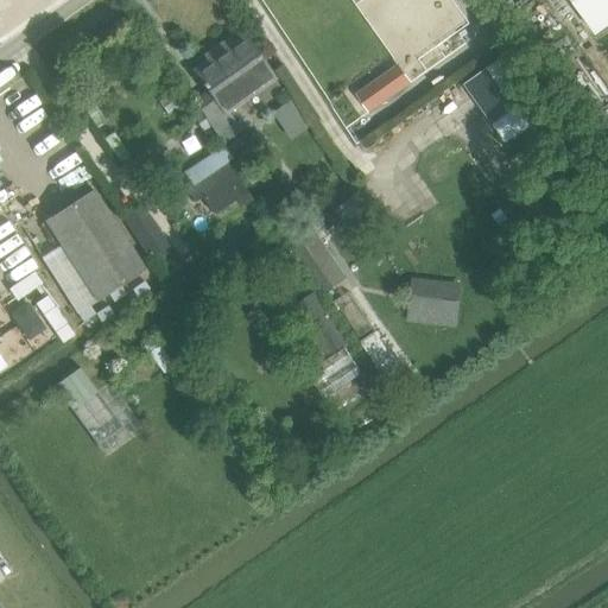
[(607,27),(607,0),(572,0),(599,35),(607,27)]
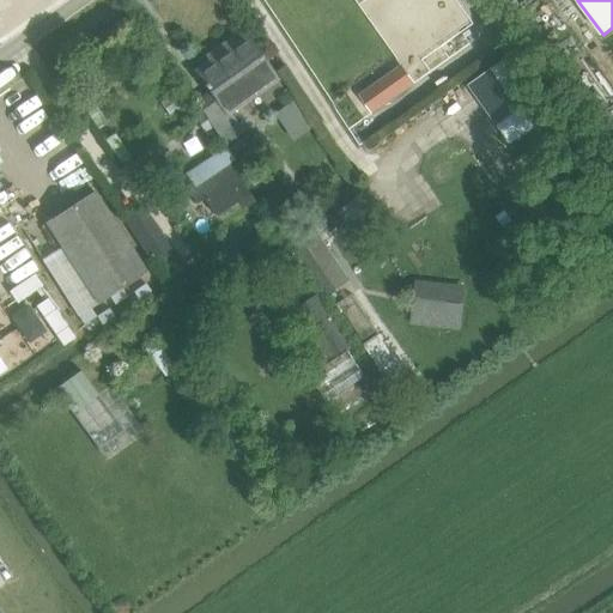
[(211,61),(195,72),(210,92),(195,102),(224,145),(243,132),(229,113),(275,78),(268,66),(247,36),(224,52),(222,47),(207,56),(211,61)]
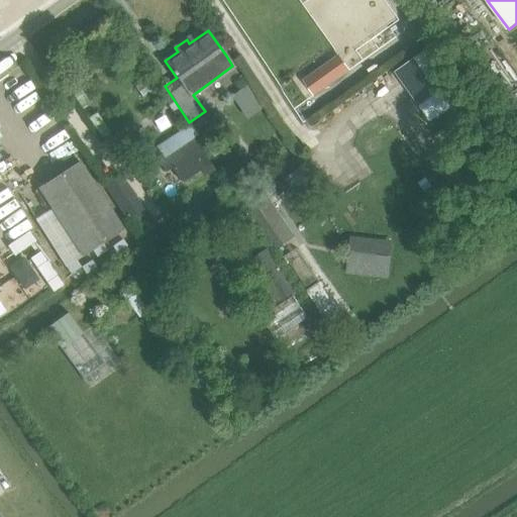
[(436,44),(397,73),(431,122),(472,93),(436,44)]
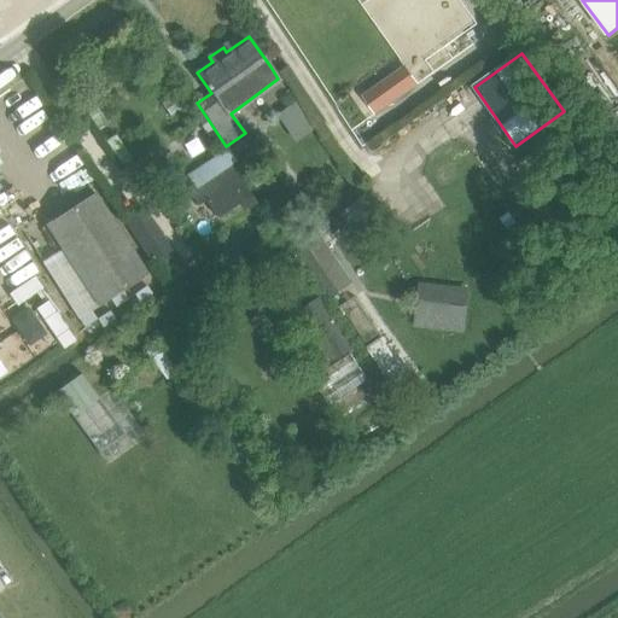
[(406,76),(373,99),(382,110),(414,88),(406,76)]
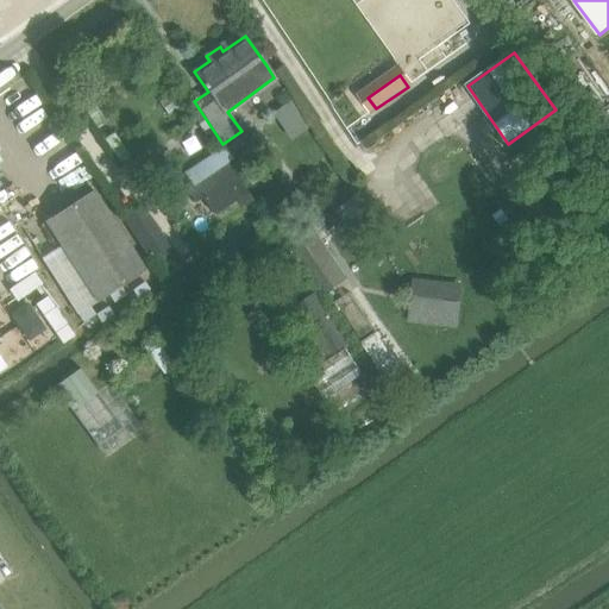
[(214,215),(238,199),(226,181),(201,198),(214,215)]
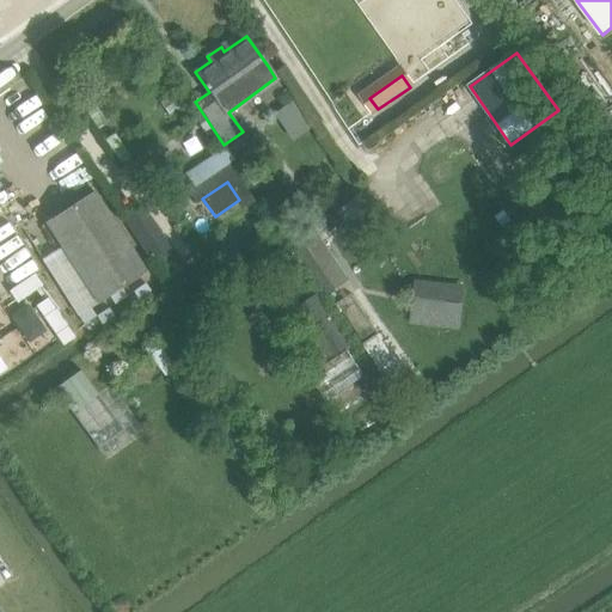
[(98,304),(146,273),(93,193),(46,224),(98,304)]
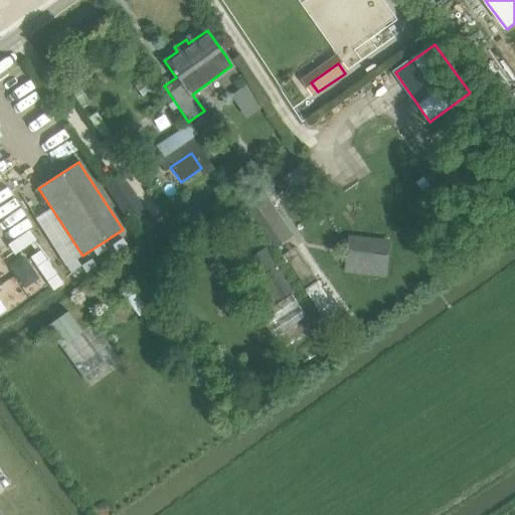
[(127,219),(143,209),(119,173),(104,183),(127,219)]
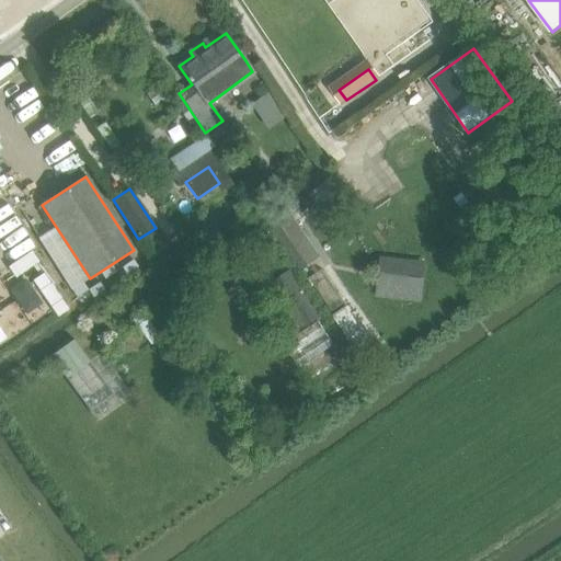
[(304,267),(321,255),(289,209),(272,221),(304,267)]
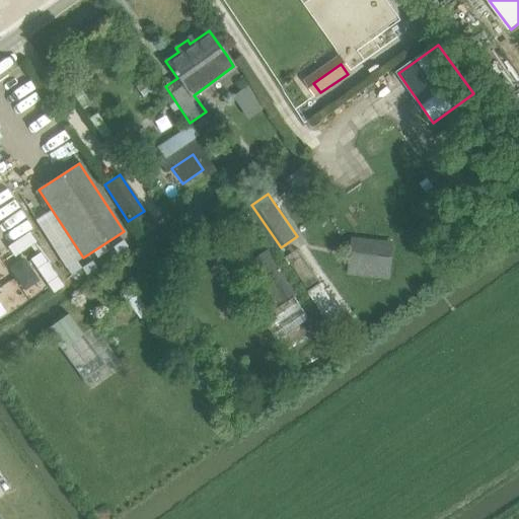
[(29,232),(7,247),(14,257),(36,242),(29,232)]
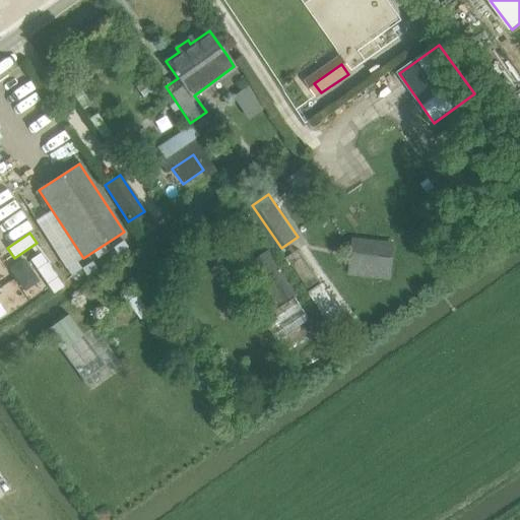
[(380,271),(384,242),(354,237),(350,267),(380,271)]
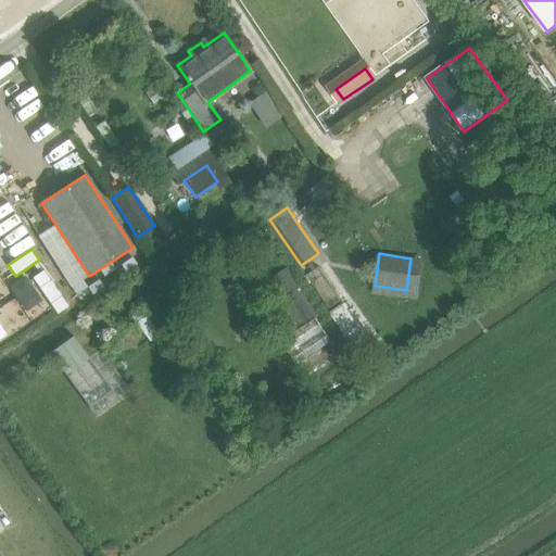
[(133,258),(121,266),(126,273),(137,265),(133,258)]
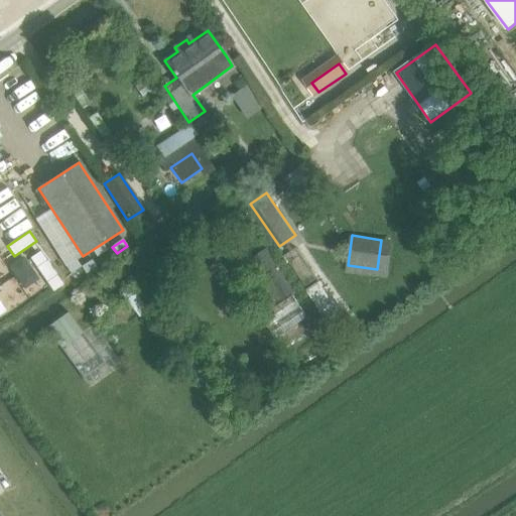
[(40,241),(11,261),(18,271),(37,258),(51,277),(61,270),(40,241)]
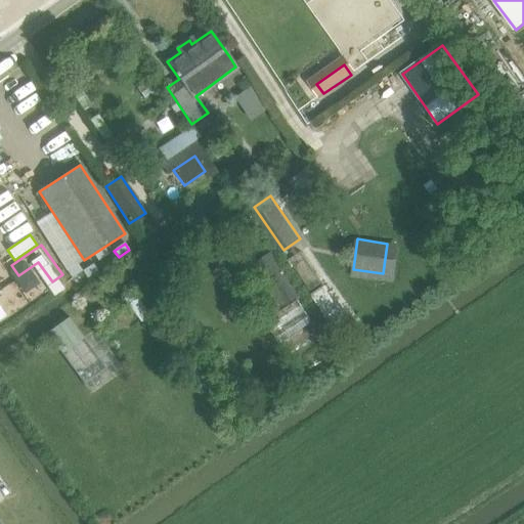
[(314,290),(323,282),(302,252),(293,258),(314,290)]
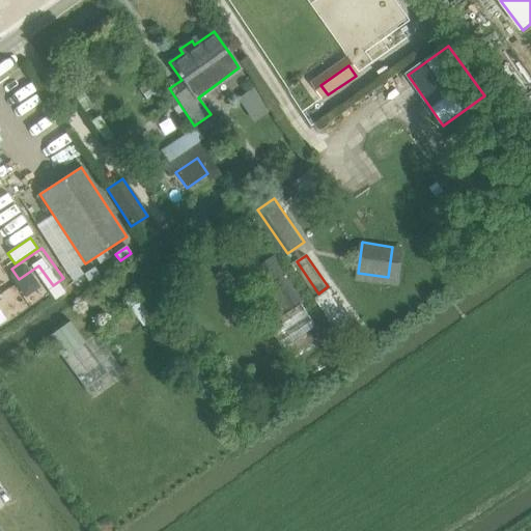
[(273,258),(257,269),(286,314),(270,325),(284,347),(316,327),(273,258)]
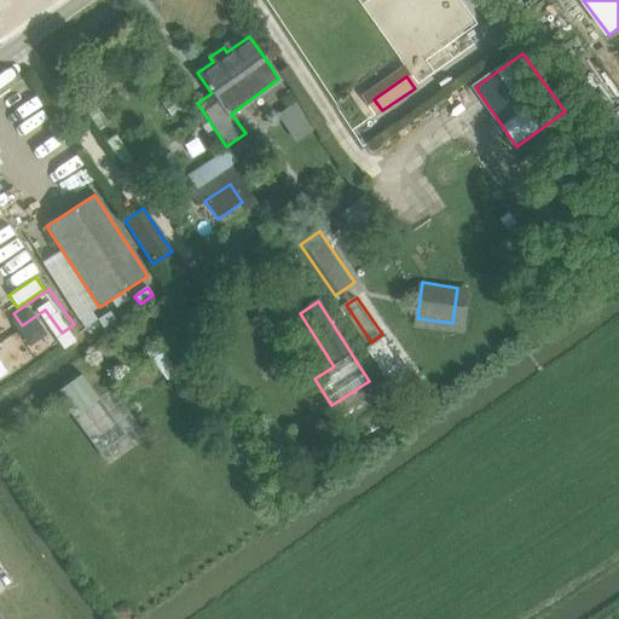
[(92,312),(80,320),(85,329),(98,320),(92,312)]
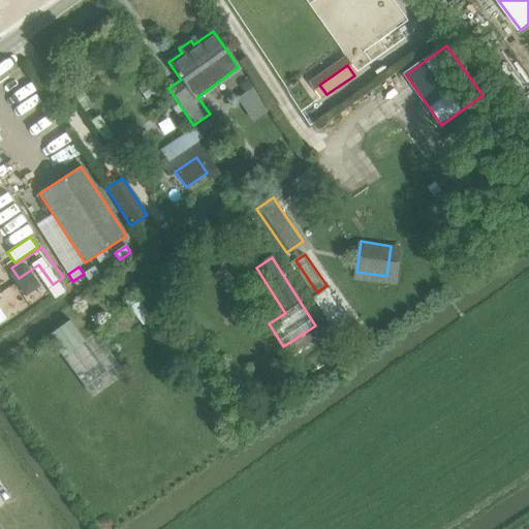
[(93,267),(84,273),(88,279),(98,273),(93,267)]
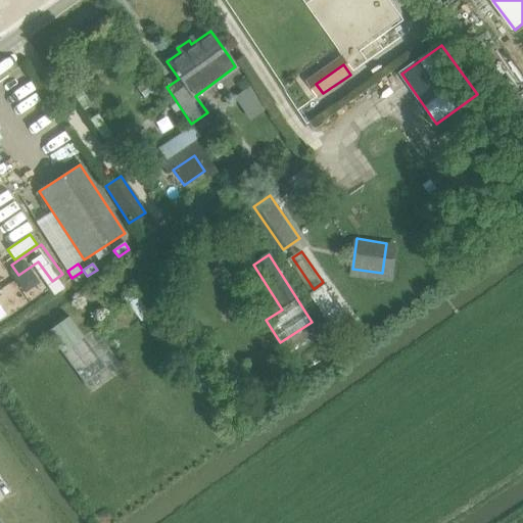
[(129,305),(141,322),(151,315),(139,298),(129,305)]
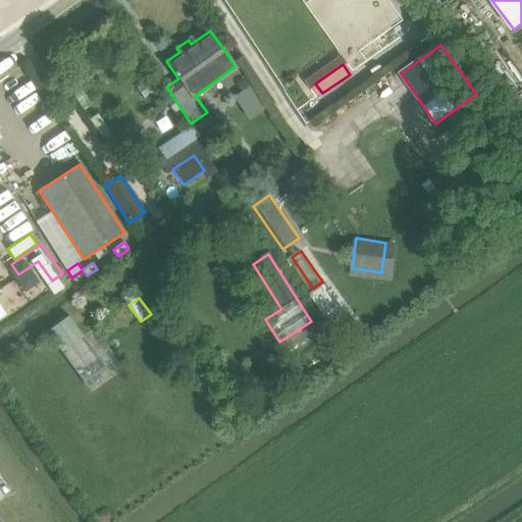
[(123,370),(94,328),(63,351),(93,393),(123,370)]
